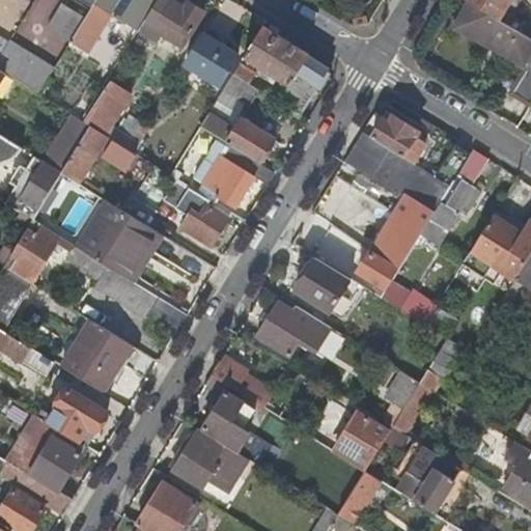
[(113,14),(139,29),(150,9),(157,0),(95,0),(93,4),(86,18),(72,40),(66,50),(72,53),(76,46),(88,54),(113,14)]
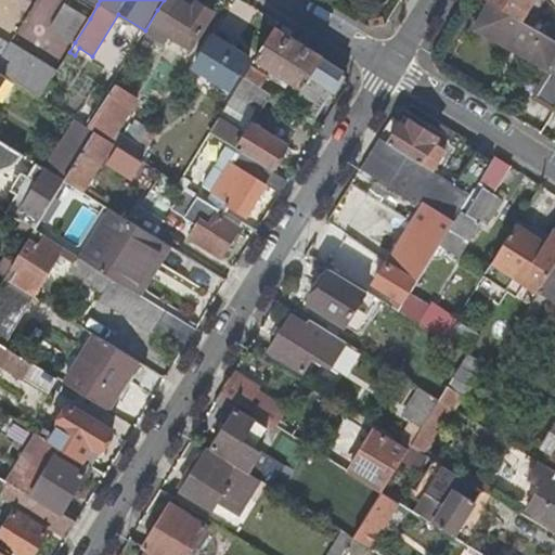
[(167,16),(177,0),(164,0),(157,10),(167,16)]
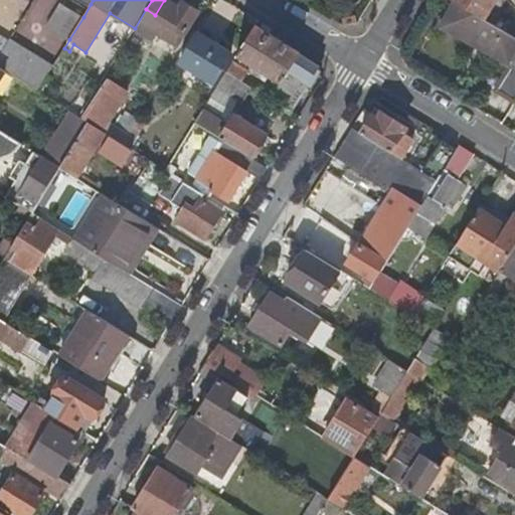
[(170,0),(164,0),(155,15),(163,20),(157,30),(178,43),(199,9),(184,0),(181,0),(179,5),(170,0)]
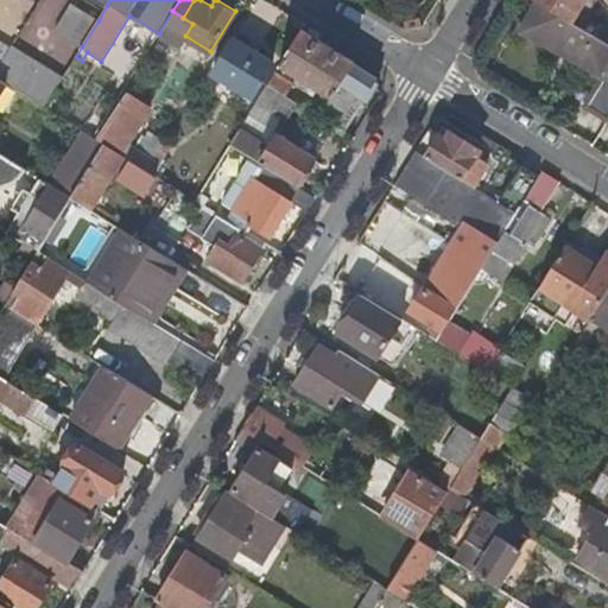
[(584,108),(607,122),(607,43),(574,23),(538,0),(532,0),(521,21),(525,24),(521,30),(599,74),(603,68),(607,70),(584,108)]
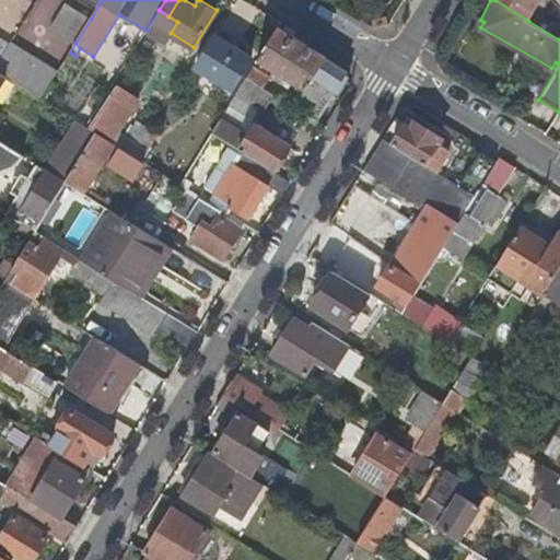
[(496,0),(528,21),(537,8),(539,9),(543,9),(548,0),(496,0)]
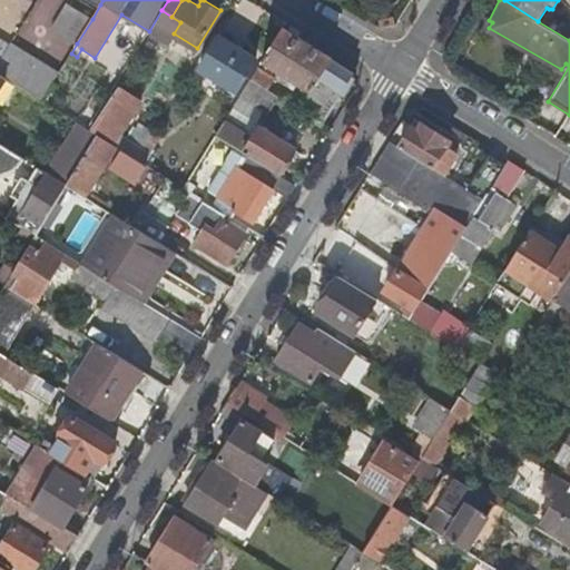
[(53,28),(77,43),(92,19),(68,5),(53,28)]
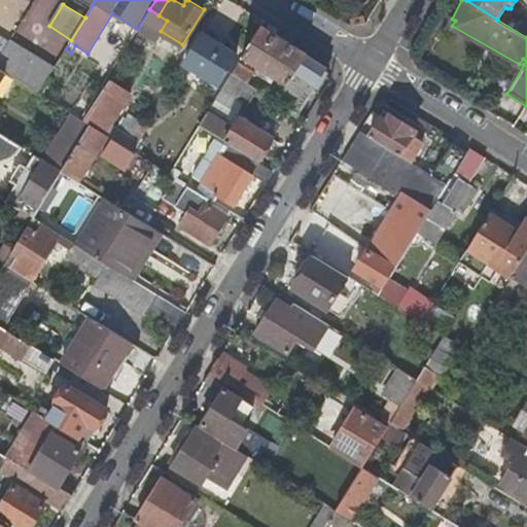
[(307,54),(260,26),(242,57),(287,84),(304,59),(307,54)]
